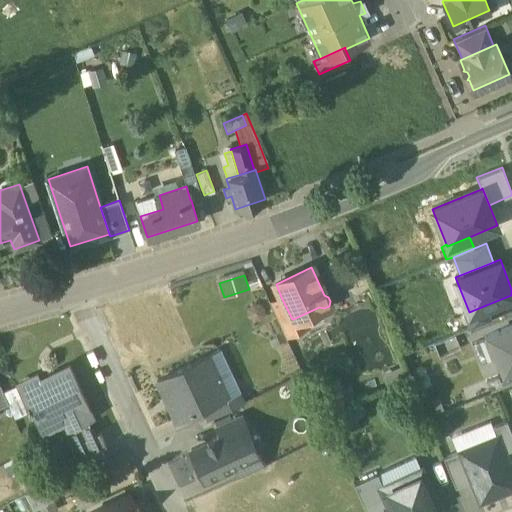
[(292,319),(281,297),(270,302),(285,335),(298,330),(293,319),(292,319)]
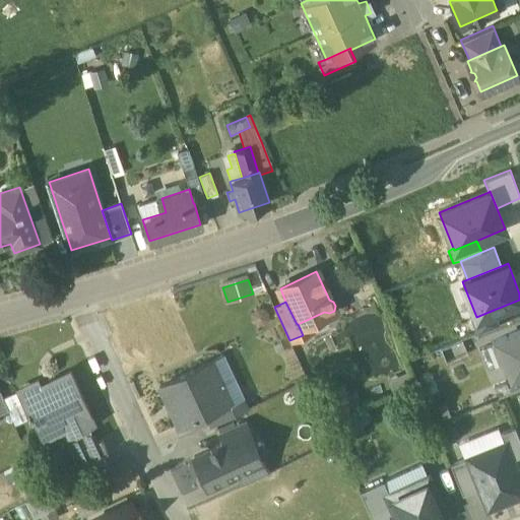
[(499,323),(494,310),(476,317),(472,319),(477,332),(499,323)]
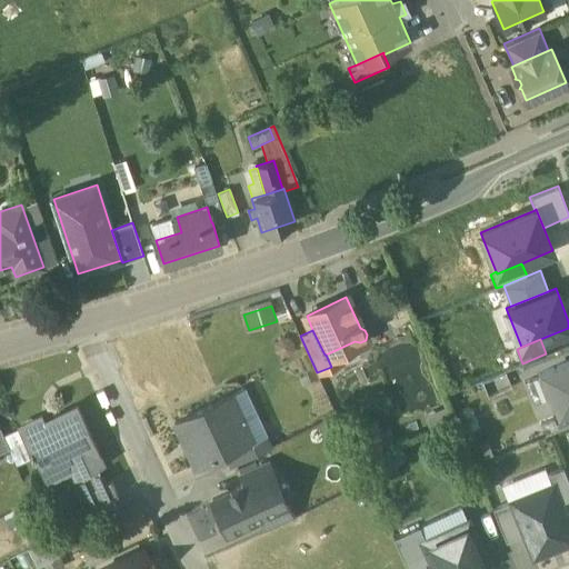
[(568,407),(568,360),(543,370),(560,411),(568,407)]
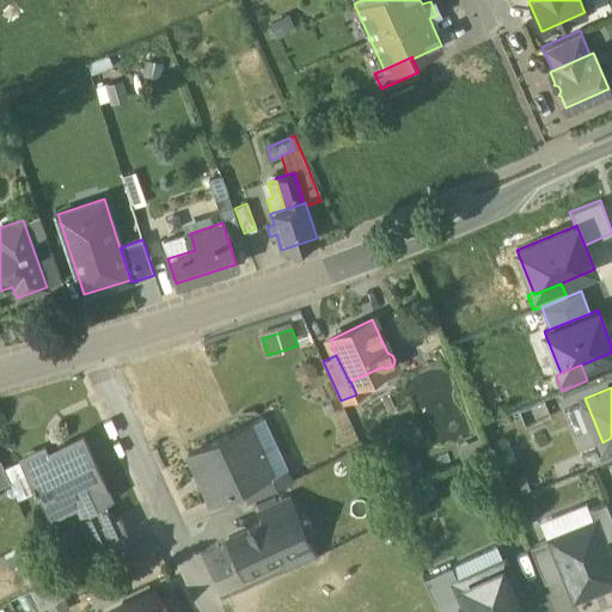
[(249,423),(188,451),(199,473),(203,471),(215,497),(243,484),(271,471),(249,423)]
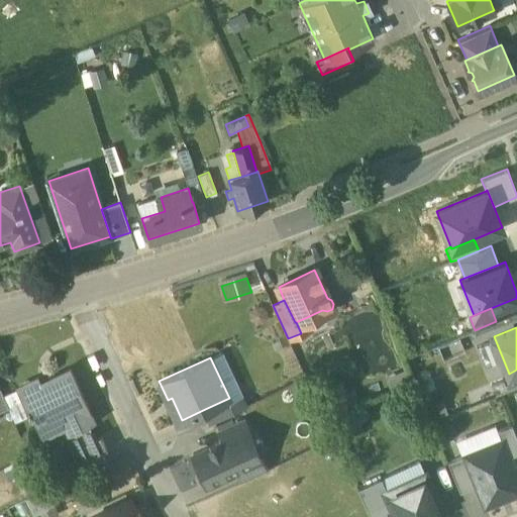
[(70,369),(39,383),(37,378),(16,388),(25,407),(25,408),(28,414),(31,413),(37,427),(61,416),(69,432),(88,423),(94,420),(70,369)]
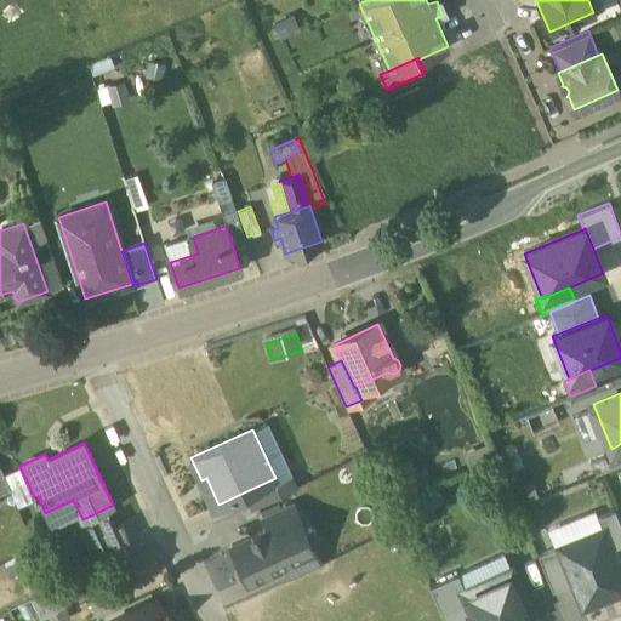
[(0,466),(0,491),(10,488),(0,466)]
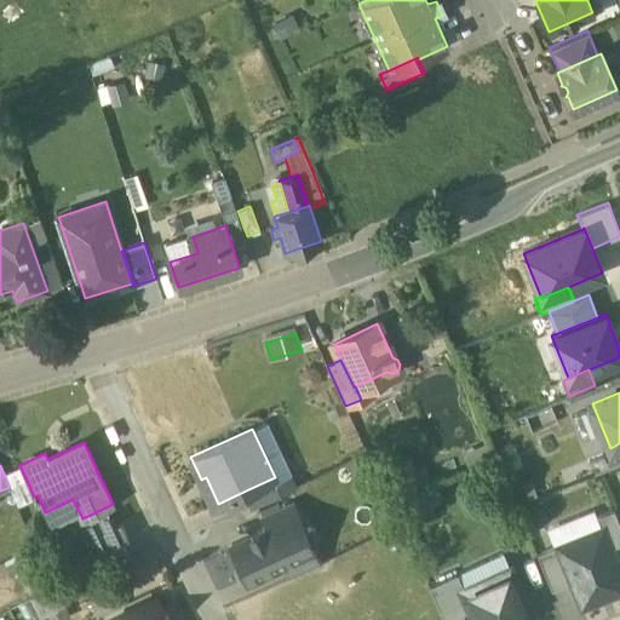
[(275,477),(246,491),(252,505),(281,492),(275,477)]
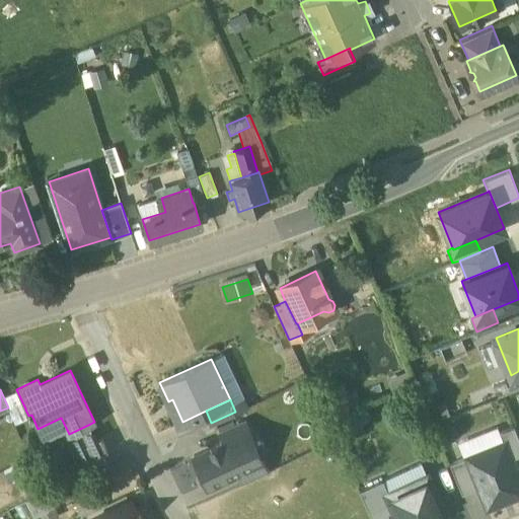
[(243,419),(218,430),(224,442),(245,432),(245,434),(249,432),(243,419)]
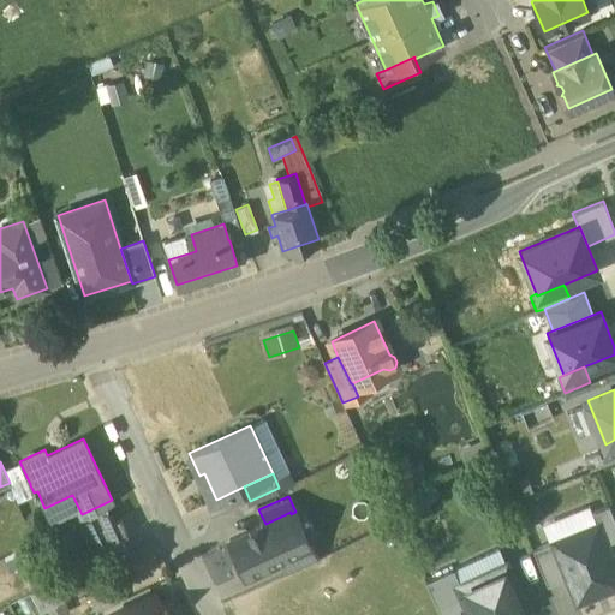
[(105,503),(82,514),(89,531),(112,520),(105,503)]
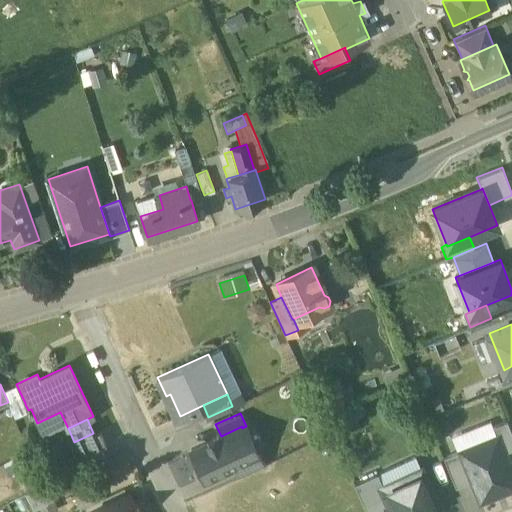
[(494,426),(503,452),(511,448),(511,434),(507,421),(494,426)]
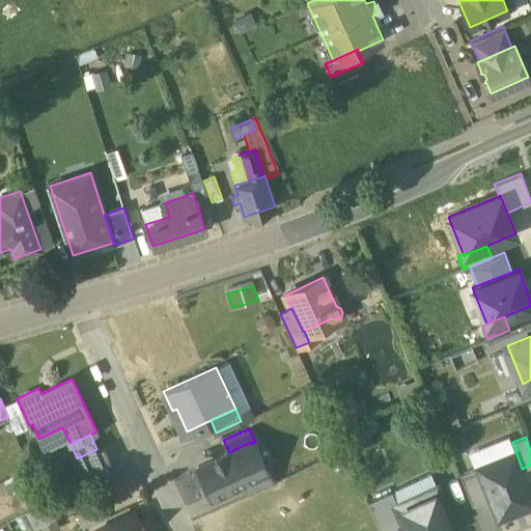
[(229,452),(198,466),(212,497),(243,482),(264,472),(263,470),(251,444),(251,442),(229,452)]
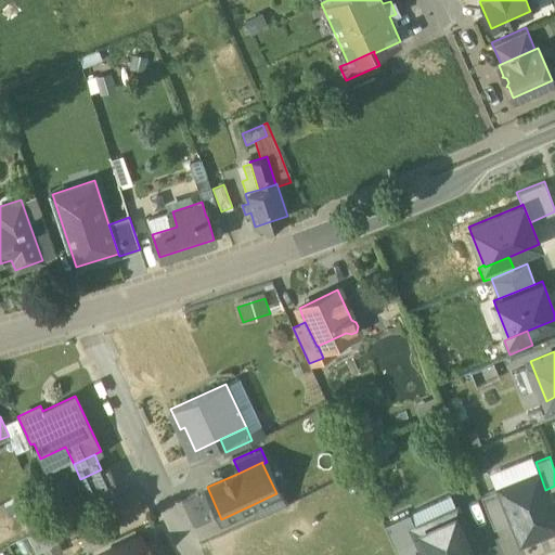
[(101,469),(80,479),(87,492),(107,483),(114,480),(107,466),(101,469)]
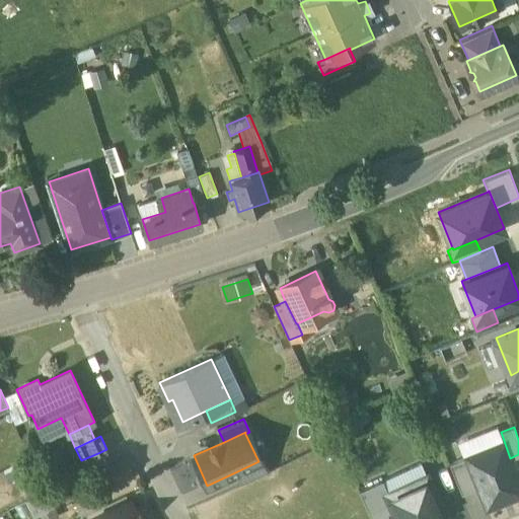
[(504,442),(467,456),(478,486),(488,507),(518,494),(518,478),(510,458),(504,442)]
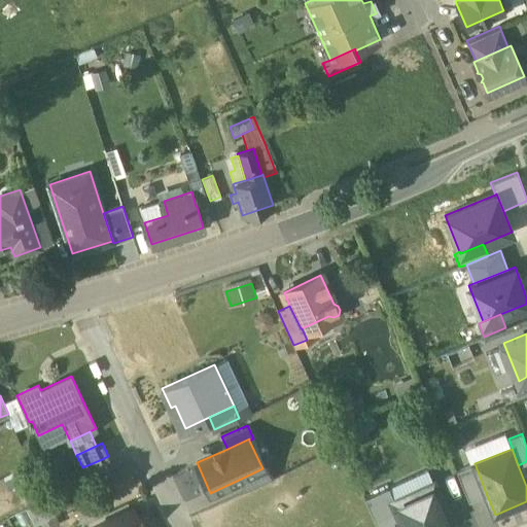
[(102,459),(82,467),(88,480),(92,478),(107,470),(102,459)]
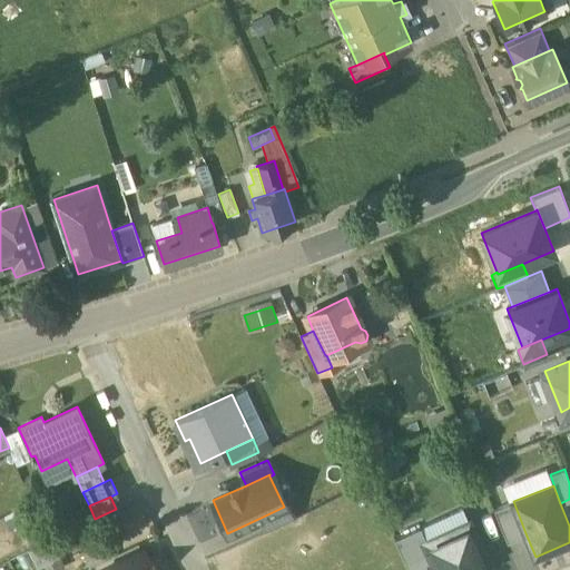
[(508,541),(526,533),(513,501),(494,509),(508,541)]
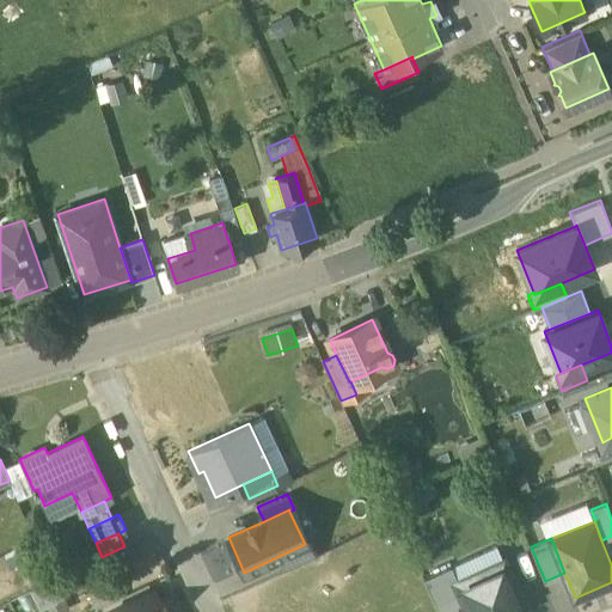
[(305,544),(280,556),(286,569),(316,555),(308,539),(304,542),(305,544)]
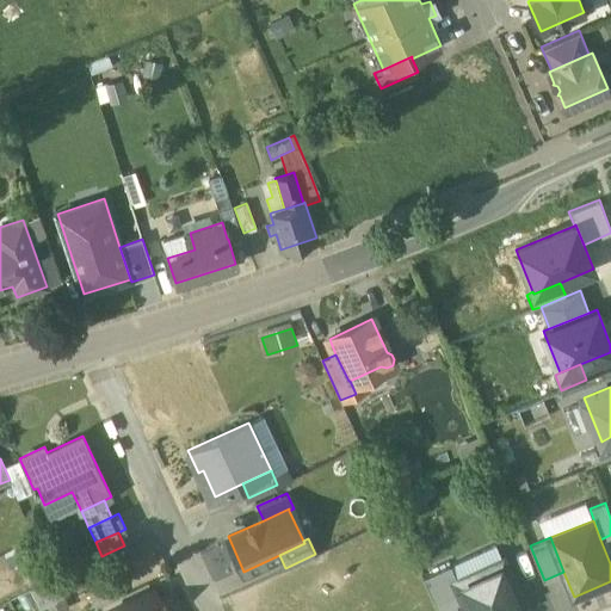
[(124,545),(106,554),(113,569),(131,561),(124,545)]
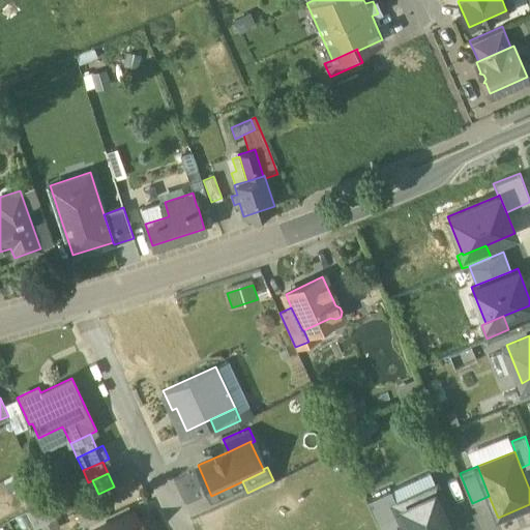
[(438,486),(395,504),(407,529),(448,529),(455,527),(438,486)]
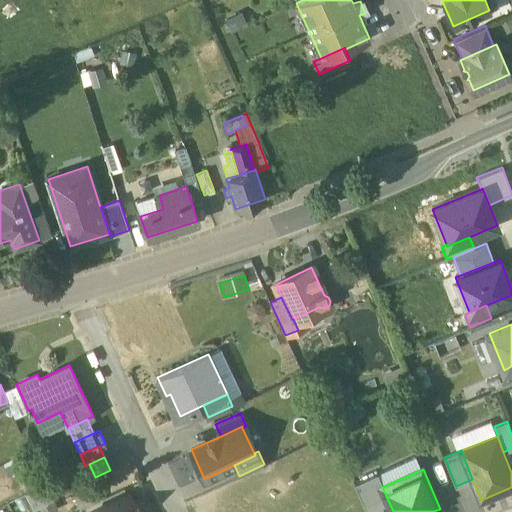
[(367,511),(393,511),(376,474),(354,484),(367,511)]
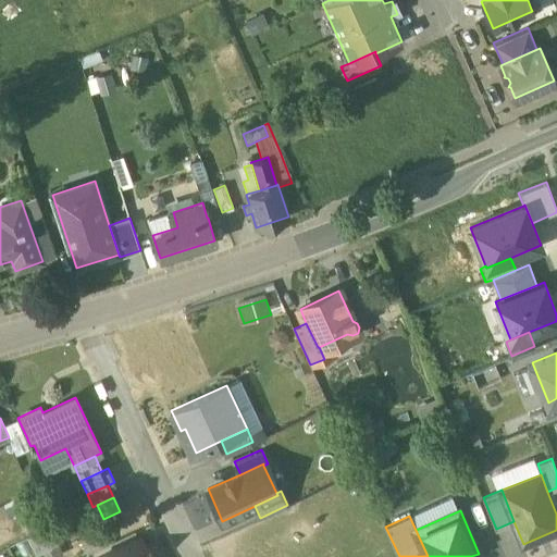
[(29,537),(39,556),(52,556),(64,552),(51,527),(29,537)]
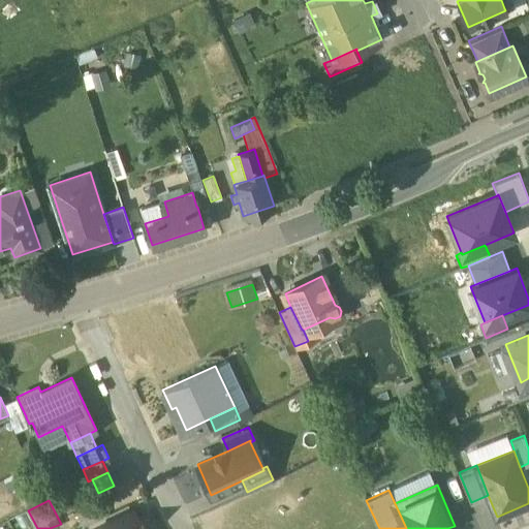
[(133,510),(94,528),(93,528),(144,528),(141,520),(137,521),(133,510)]
